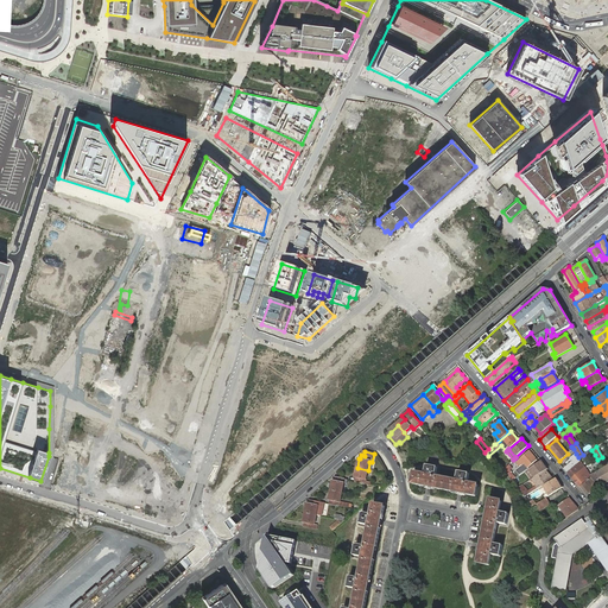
[(529,470),(530,469),(529,468),(537,460),(530,451),(518,461),(523,466),(520,468),(515,470),(520,475),(525,472),(529,470)]
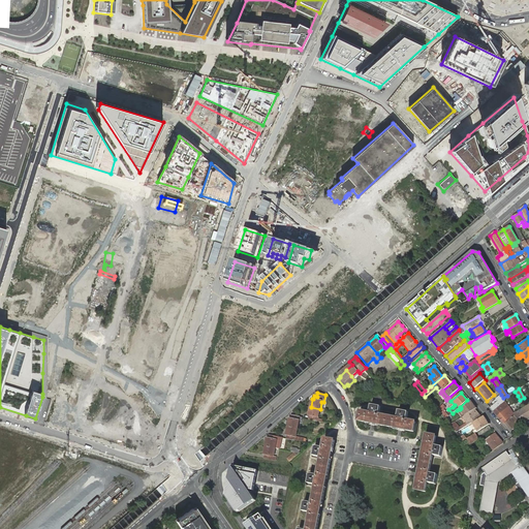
[(499,401),(491,408),(494,412),(506,402),(503,398),(501,395),(497,399),(499,401)]
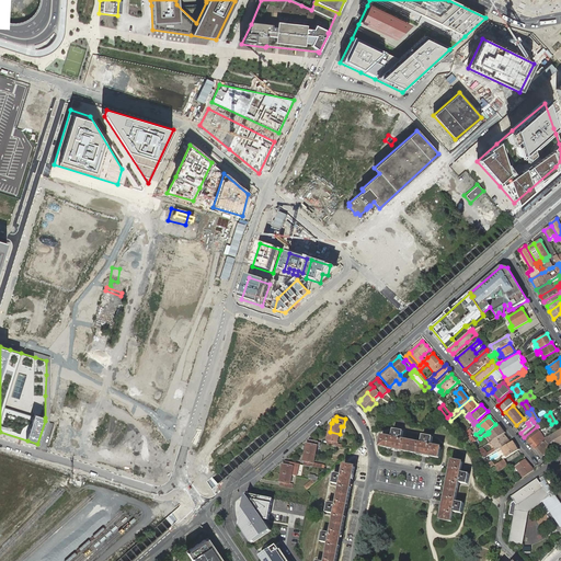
[(489,433),(488,434),(493,442),(503,435),(504,434),(506,433),(500,425),(489,433)]
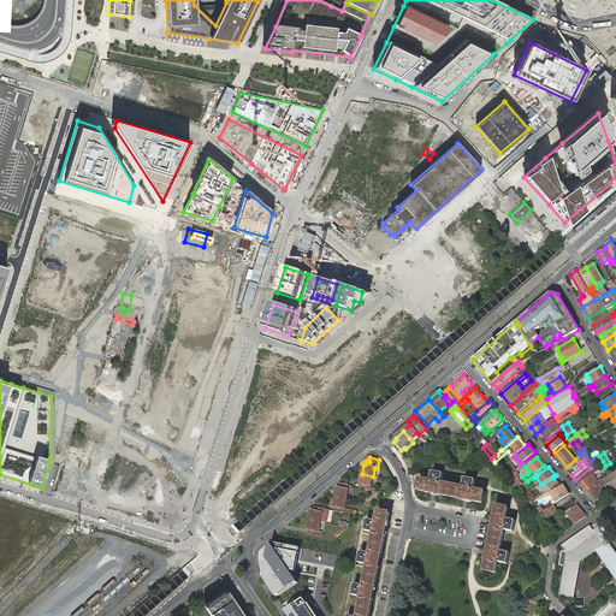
[(590,468),(575,480),(580,485),(588,478),(593,473),(590,468)]
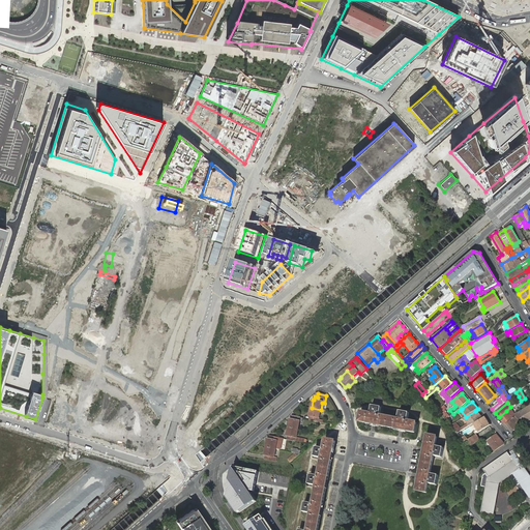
[(514,414),(516,416),(518,420),(523,417),(526,420),(529,417),(529,416),(529,405),(527,407),(525,408),(520,411),(514,414)]
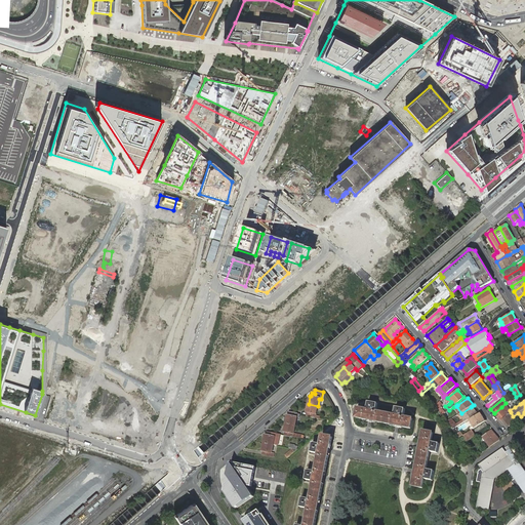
[(367,410),(358,408),(356,417),(411,429),(413,419),(404,417),(405,409),(396,407),(394,415),(376,412),(378,404),(368,402),(367,410)]
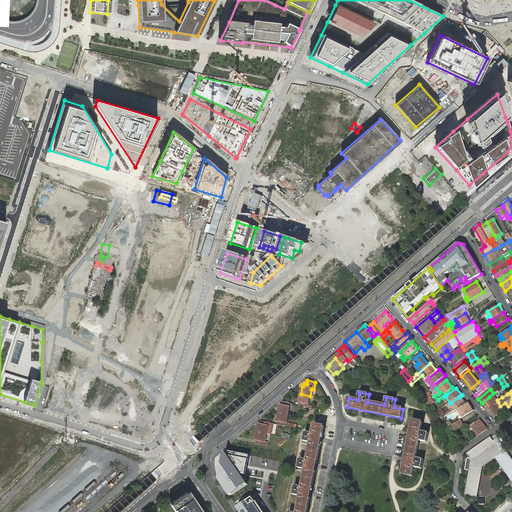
[(489,397),(482,403),(488,410),(495,404),(498,402),(497,400),(493,393),(489,397)]
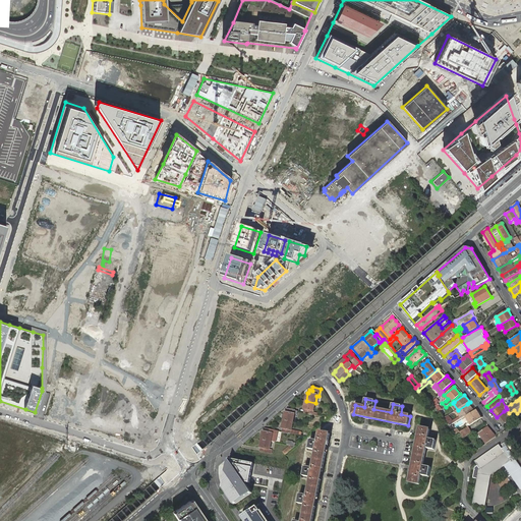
[(305,413),(315,415),(316,411),(313,411),(315,403),(306,401),(304,409),(305,409),(305,413)]
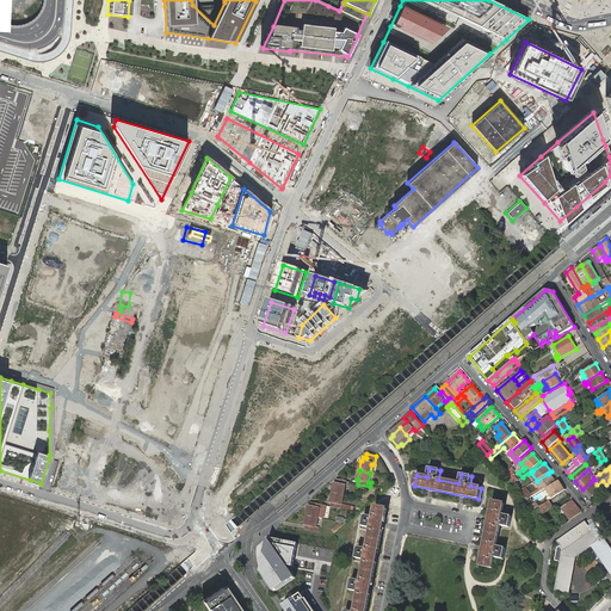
[(519,480),(510,470),(505,474),(513,483),(519,481),(519,480)]
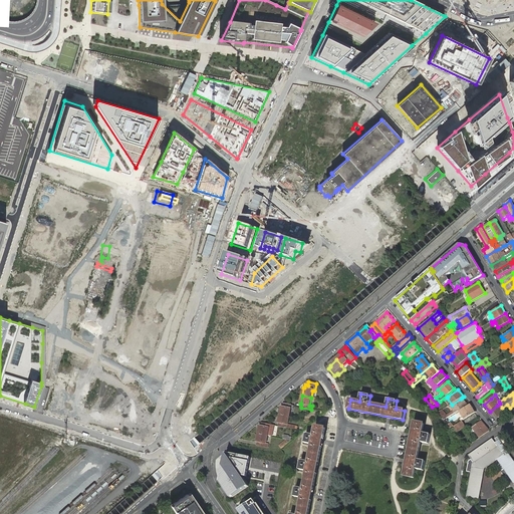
[(442,410),(437,413),(444,421),(451,416),(459,412),(466,407),(461,399),(452,405),(450,405),(453,410),(454,412),(450,414),(447,416),(442,410)]
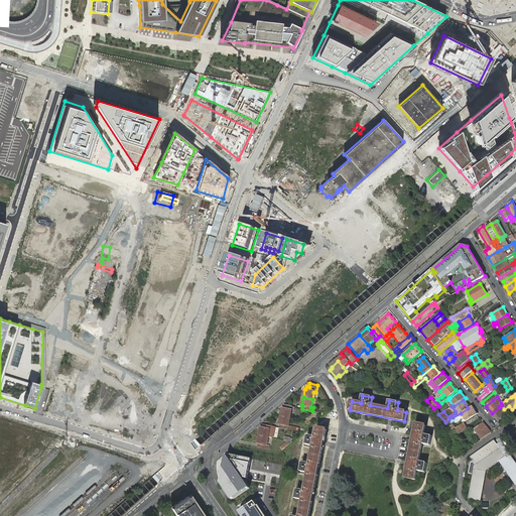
[(281,416),(290,418),(292,410),(294,411),(294,407),(284,405),(284,409),(282,408),(281,416)]
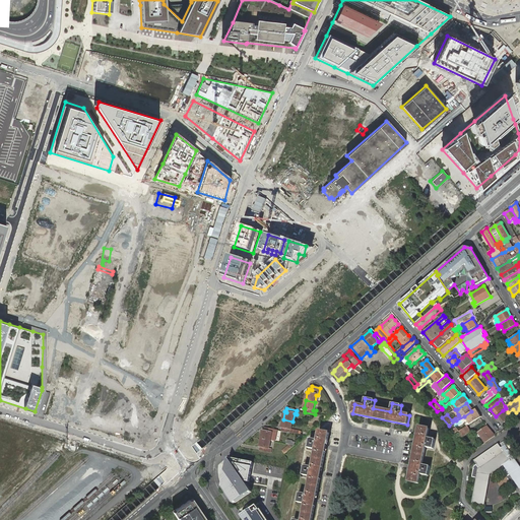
[(503,410),(496,416),(502,424),(512,416),(508,412),(506,408),(503,410)]
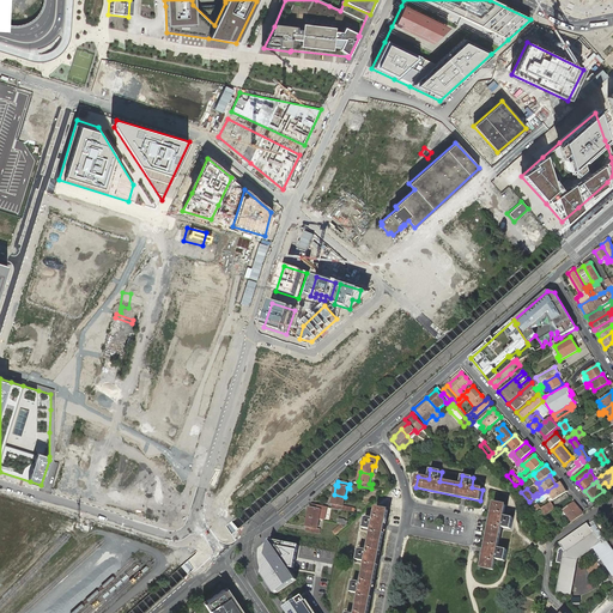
[(568,492),(562,483),(558,484),(556,485),(547,491),(553,501),(566,493),(568,492)]
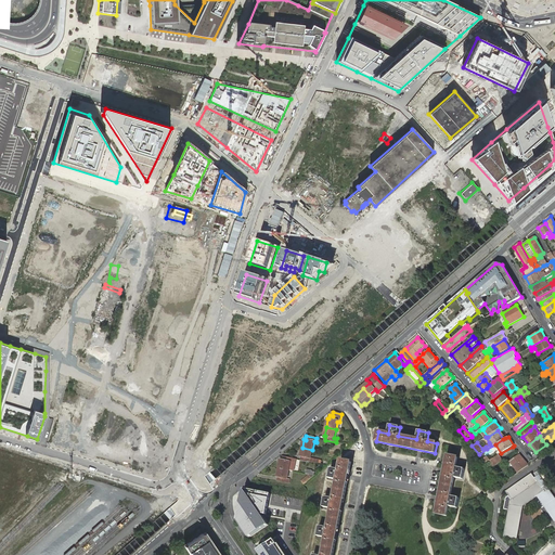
[(301,460),(308,462),(309,459),(311,459),(312,450),(302,448),(300,456),(302,456),(301,460)]
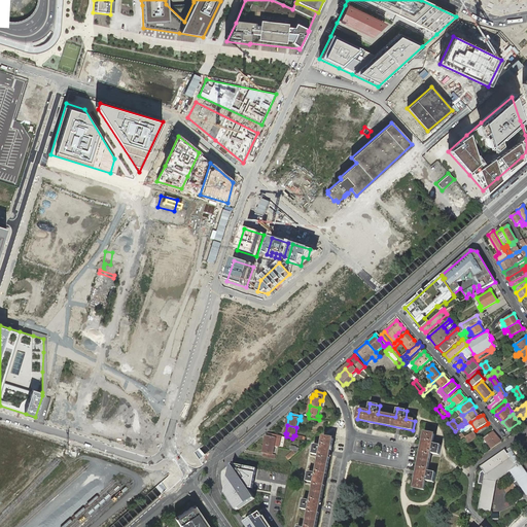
[(478,437),(473,431),(469,434),(467,436),(470,441),(472,438),(473,441),(478,437)]
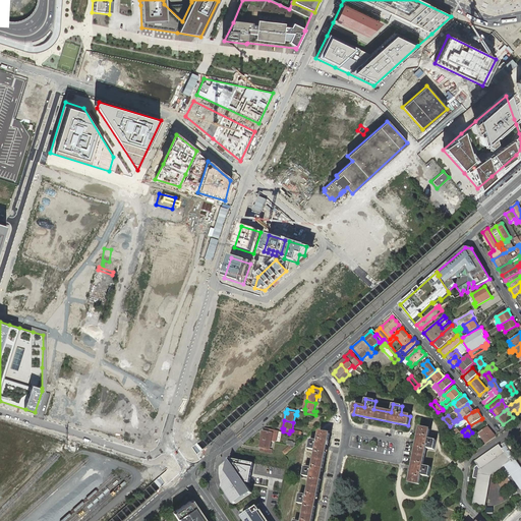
[(479,433),(487,443),(497,437),(487,427),(479,433)]
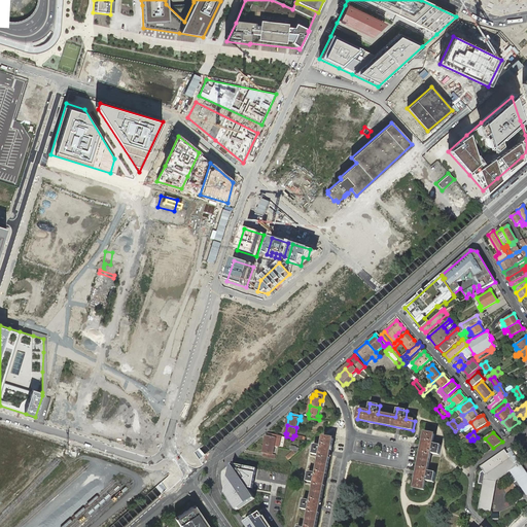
[(267,436),(265,445),(274,447),(276,438),(277,438),(278,436),(281,437),(281,435),(269,433),(268,436),(267,436)]
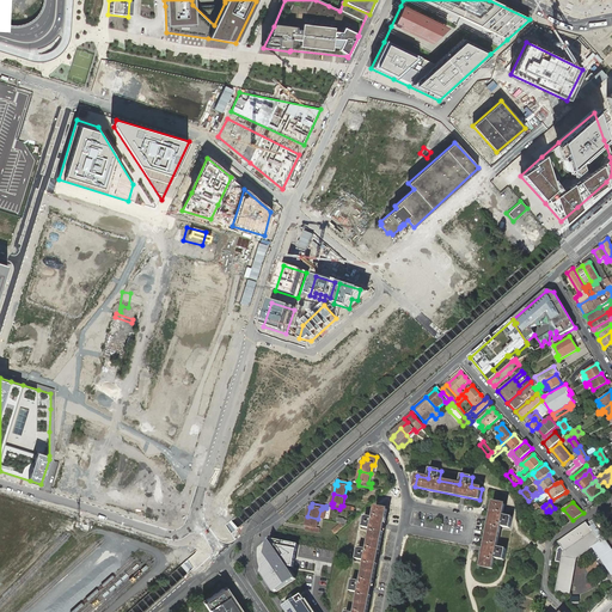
[(505,505),(494,503),(491,516),(482,567),(493,569),(495,558),(505,561),(507,549),(497,548),(501,527),(510,528),(513,518),(503,515),(505,505)]
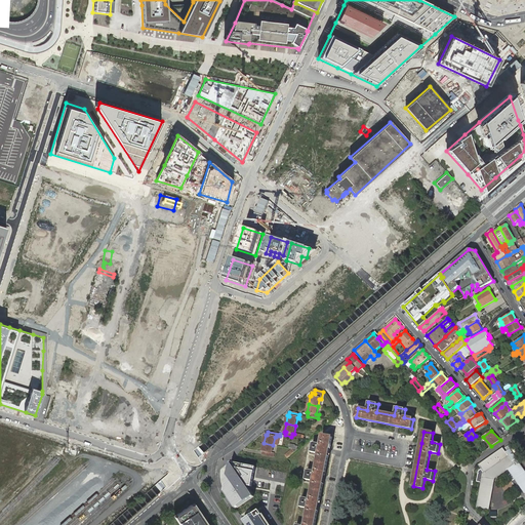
[(315,524),(332,437),(323,436),(321,444),(313,443),(311,452),(319,454),(316,472),(308,470),(306,480),(314,482),(311,499),(301,497),(300,508),(309,509),(305,524),(297,524),(296,524),(315,524)]
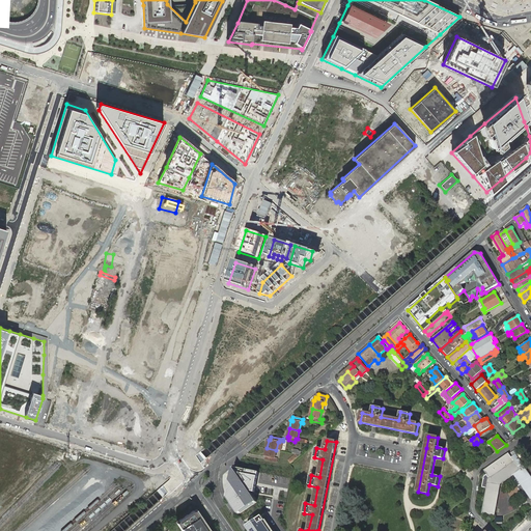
[(276,450),(267,448),(266,456),(267,456),(266,460),(277,463),(278,458),(275,458),(276,450)]
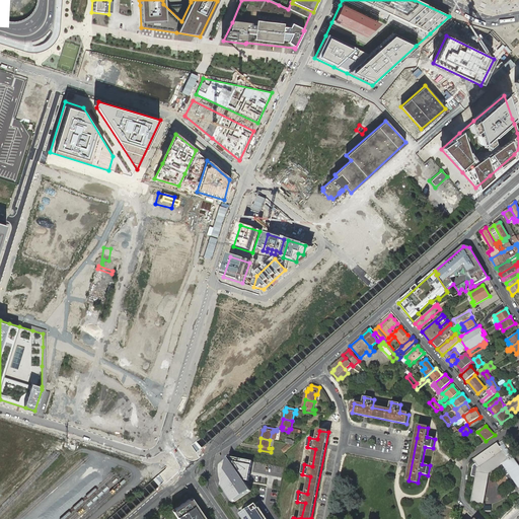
[(518,464),(502,441),(492,448),(503,463),(518,489),(518,488),(518,464)]
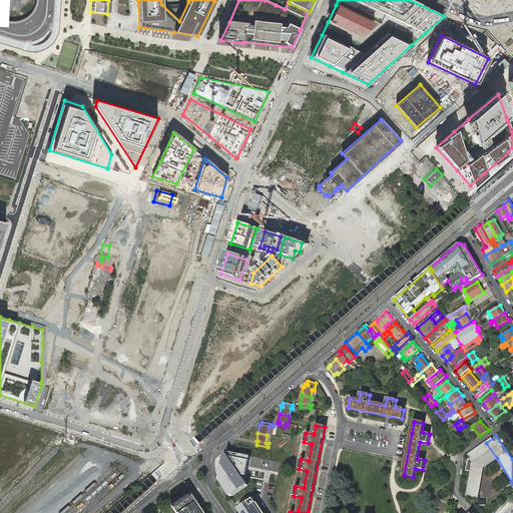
[(279,445),(281,448),(285,445),(291,440),(288,439),(286,439),(279,445)]
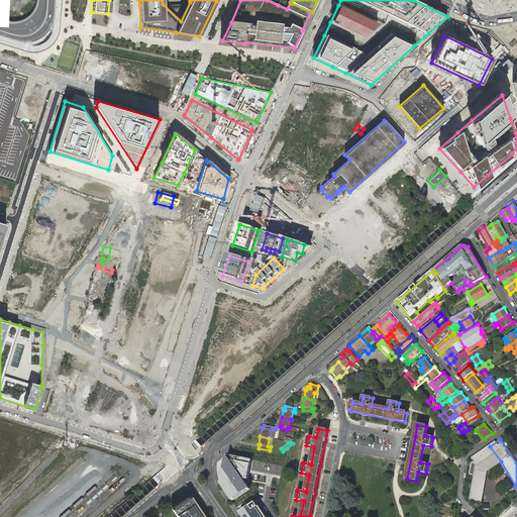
[(487,472),(501,461),(490,446),(472,458),(474,461),(472,463),(470,475),(474,475),(470,500),(481,502),(487,472)]
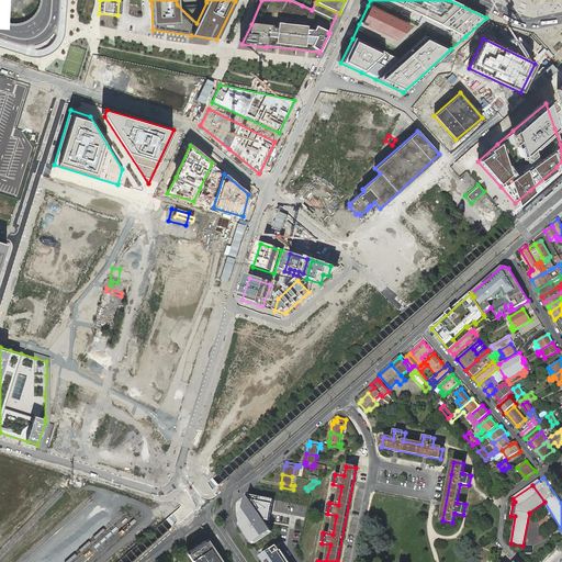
[(272,497),(291,501),(292,496),(273,492),(272,497)]
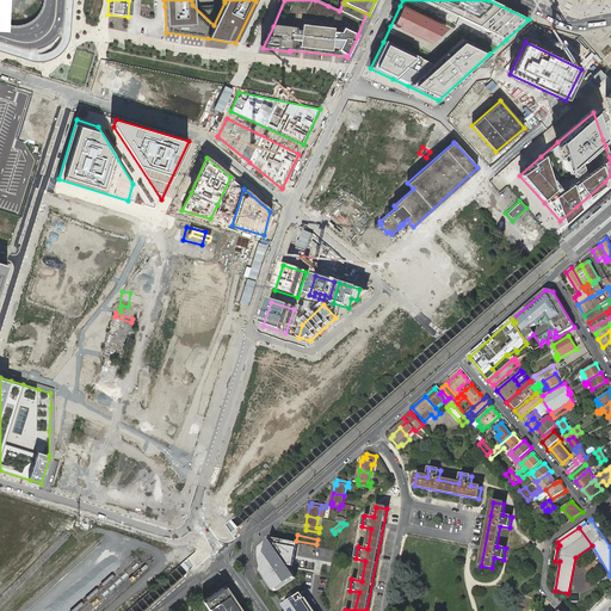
[(264,555),(259,574),(273,593),(275,592),(296,578),(289,568),(288,568),(288,567),(288,566),(294,567),(295,557),(297,543),(267,537),(264,555)]
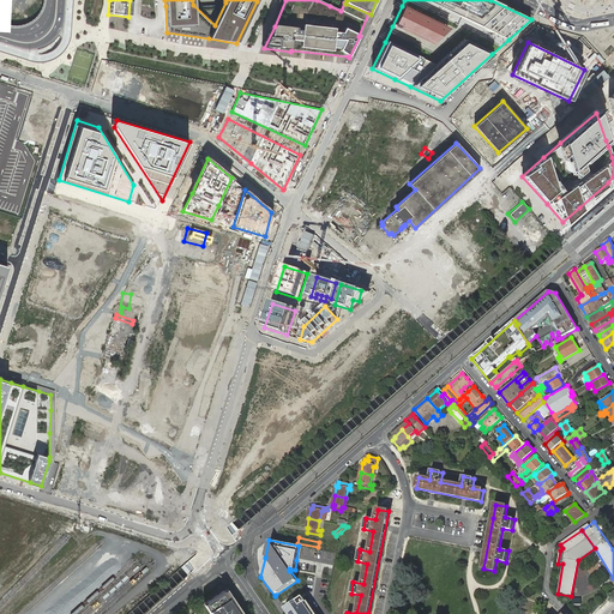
[(244,613),(227,589),(204,603),(210,613),(244,613)]
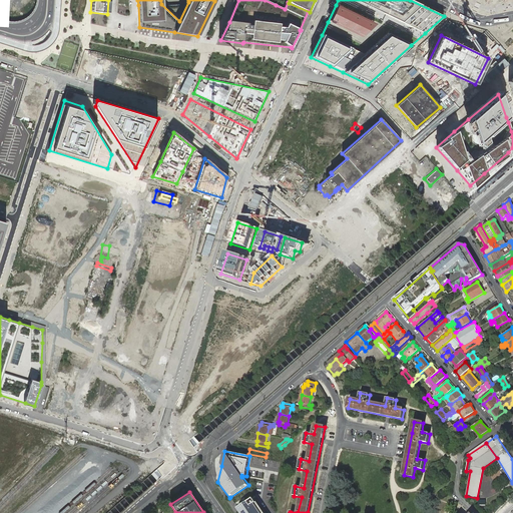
[(237,509),(236,510),(238,512),(264,512),(254,498),(237,509)]
